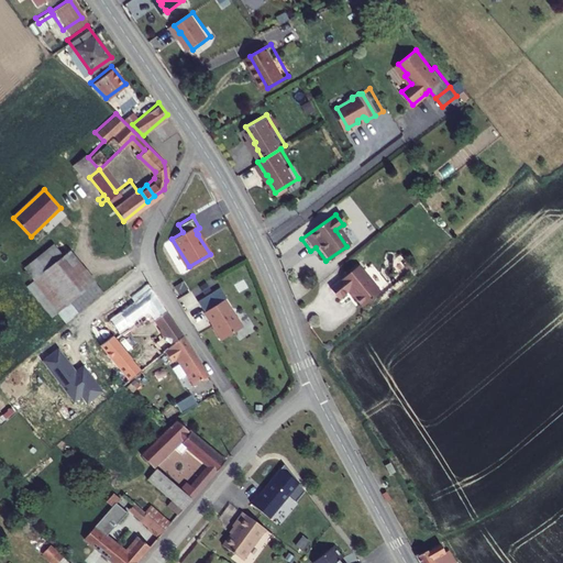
[(61,257),(48,267),(61,282),(54,288),(67,304),(87,287),(61,257)]
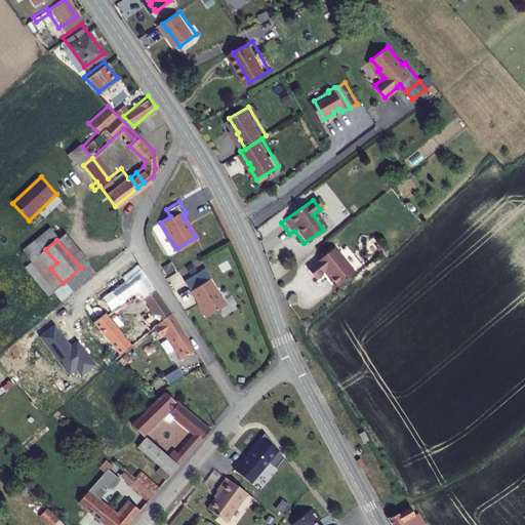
[(362,266),(342,241),(315,261),(323,272),(332,264),(345,279),(362,266)]
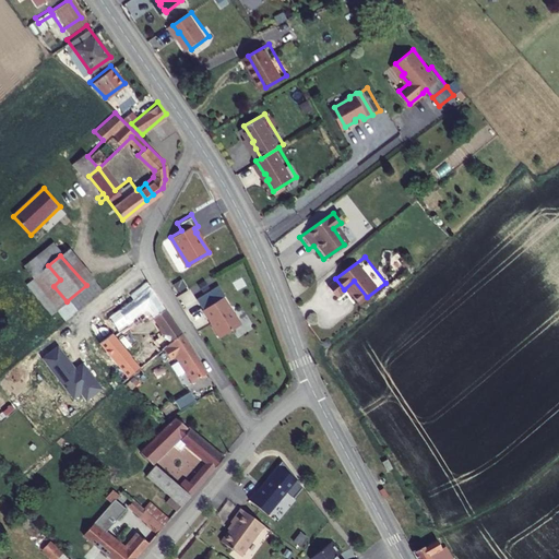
[(48,265),(42,272),(54,286),(60,280),(48,265)]
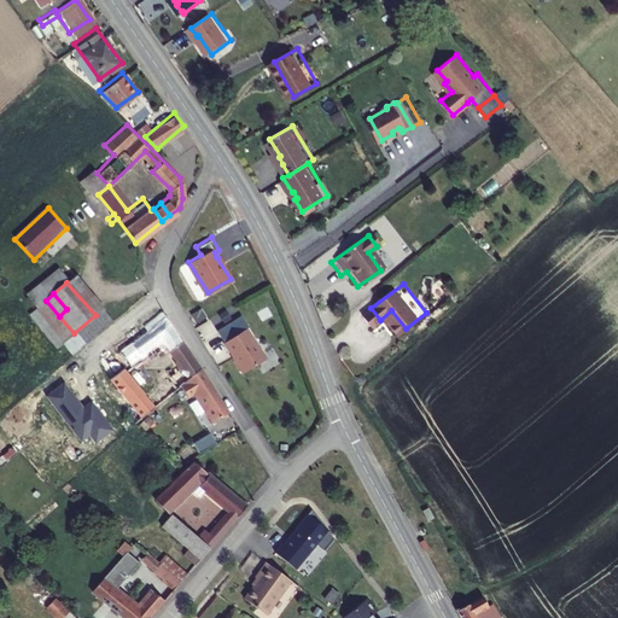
[(153,326),(121,350),(129,363),(162,340),(170,351),(184,340),(162,312),(150,321),(153,326)]
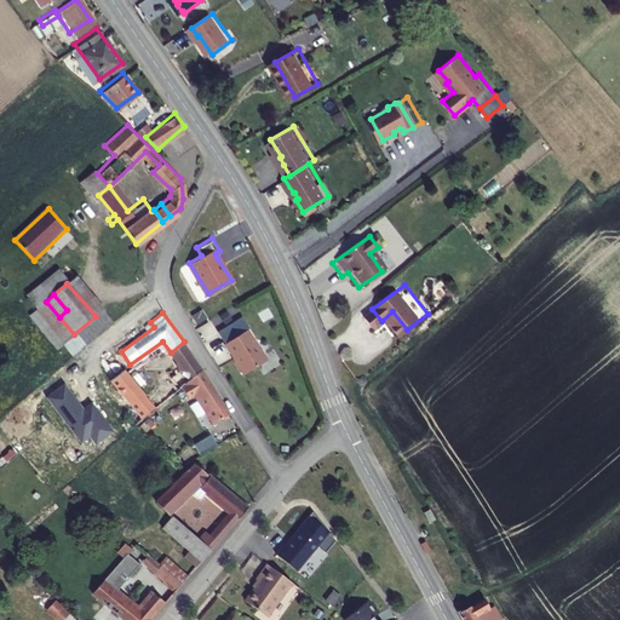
[(265,359),(246,328),(248,326),(241,314),(217,329),(242,373),(265,359)]
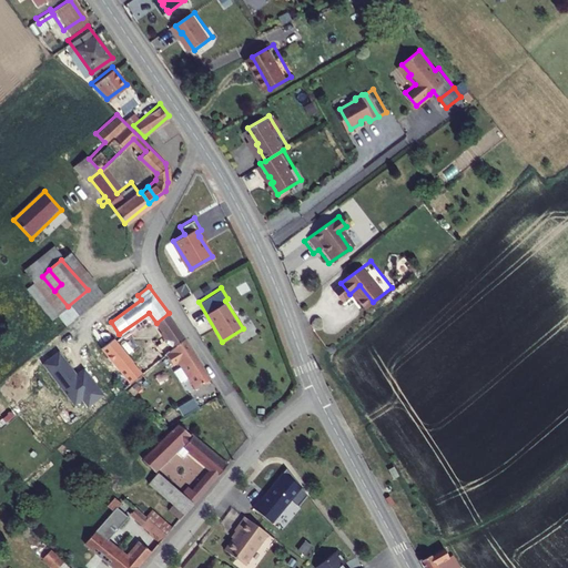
[(169,313),(156,323),(163,332),(175,322),(169,313)]
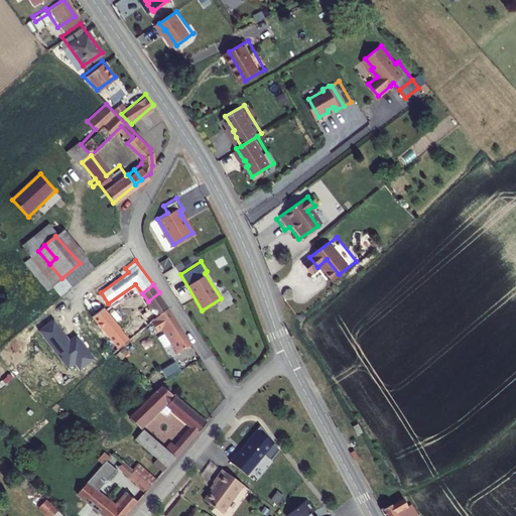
[(169,304),(159,292),(148,301),(153,306),(120,333),(101,306),(91,314),(107,335),(101,340),(112,351),(153,317),(169,304)]
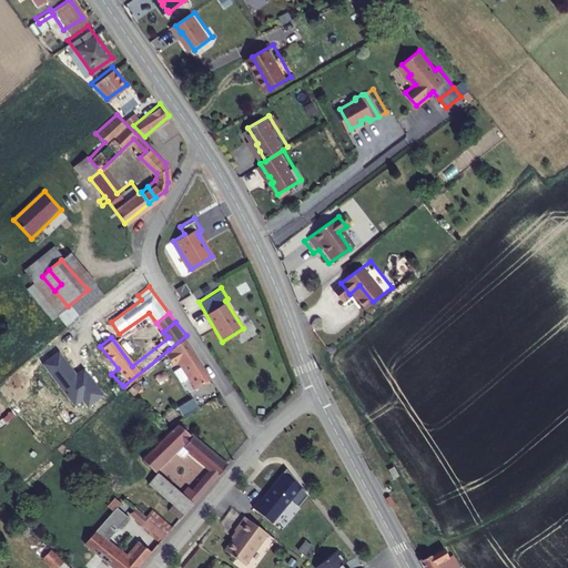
[(210,373),(186,335),(169,350),(174,358),(178,356),(195,383),(210,373)]
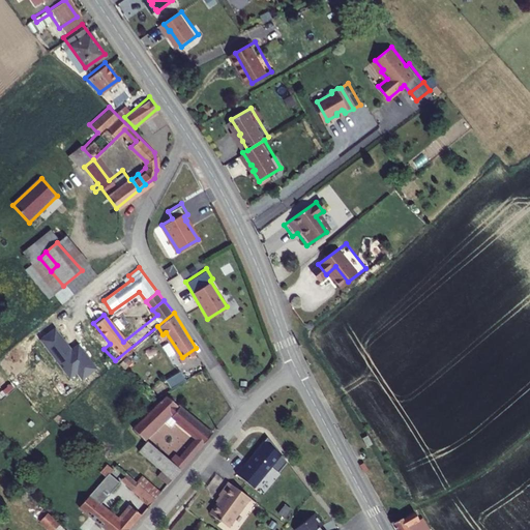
[(166,393),(133,425),(144,438),(170,414),(197,438),(199,440),(197,442),(200,444),(211,431),(166,393)]
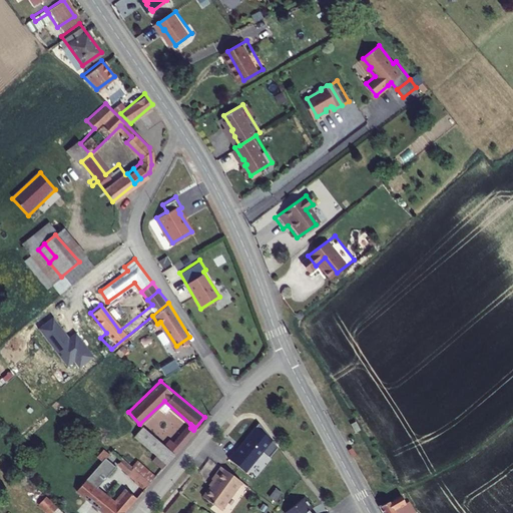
[(352,421),(347,424),(352,432),(356,429),(352,421)]
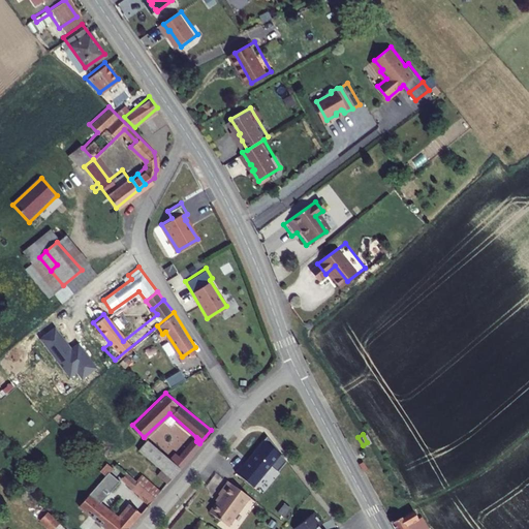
[(196,437),(188,446),(193,450),(199,443),(196,441),(198,439),(196,437)]
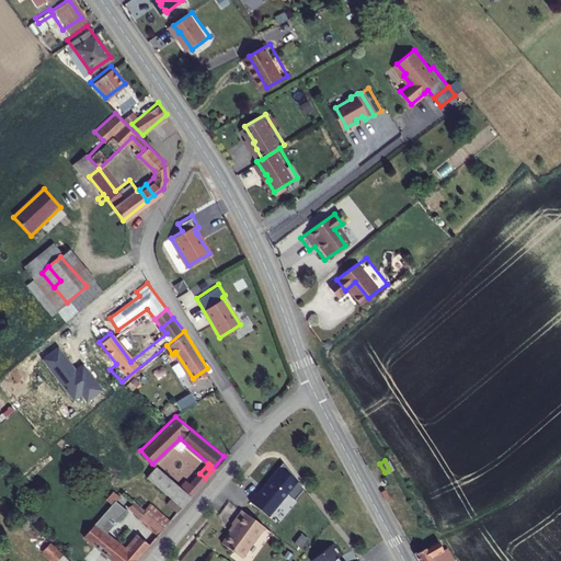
[(156,466),(148,476),(170,495),(167,501),(176,510),(205,478),(199,473),(193,481),(190,478),(181,488),(156,466)]
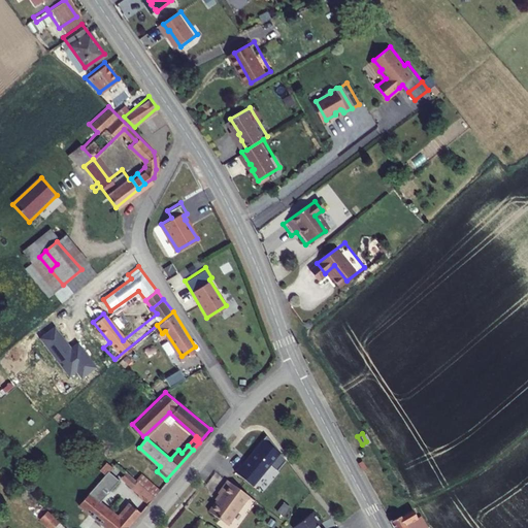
[(270,461),(254,449),(242,463),(240,461),(234,469),(253,484),(270,461)]
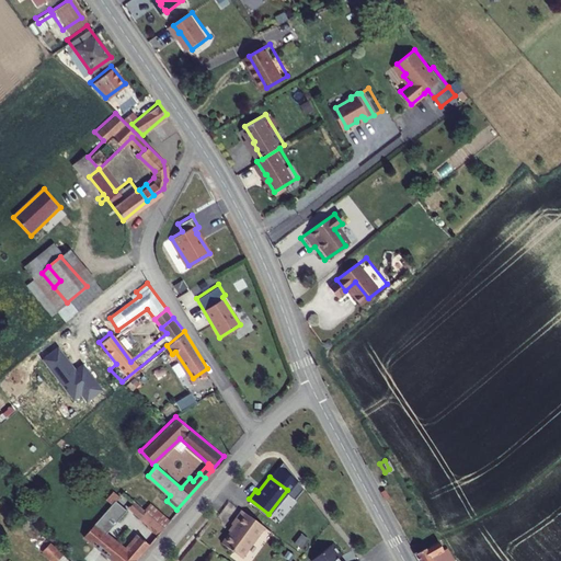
[(110,506),(83,535),(113,560),(134,560),(149,542),(137,533),(124,549),(104,531),(125,507),(157,534),(164,525),(124,491),(118,496),(113,492),(105,501),(110,506)]
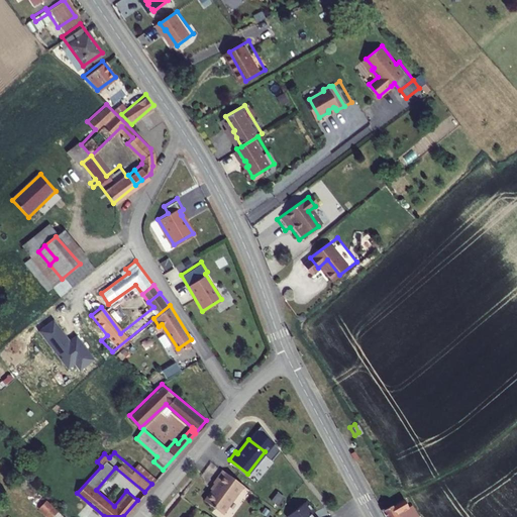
[(241,482),(220,467),(211,479),(213,481),(202,497),(221,510),(241,482)]
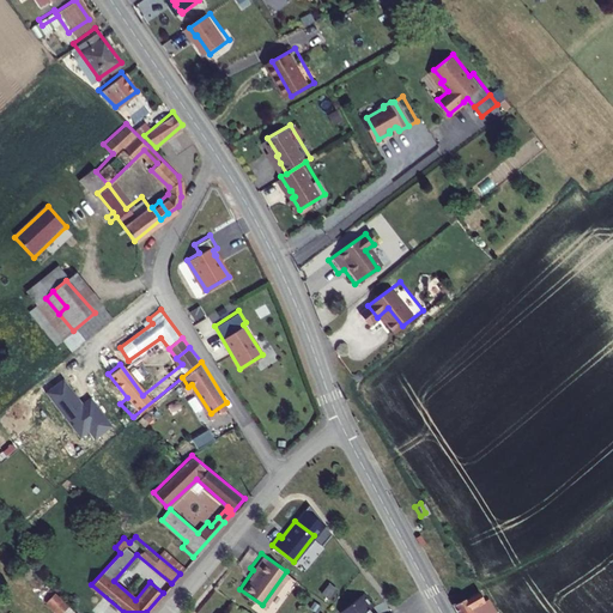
[(49,587),(38,599),(53,612),(60,612),(68,605),(49,587)]
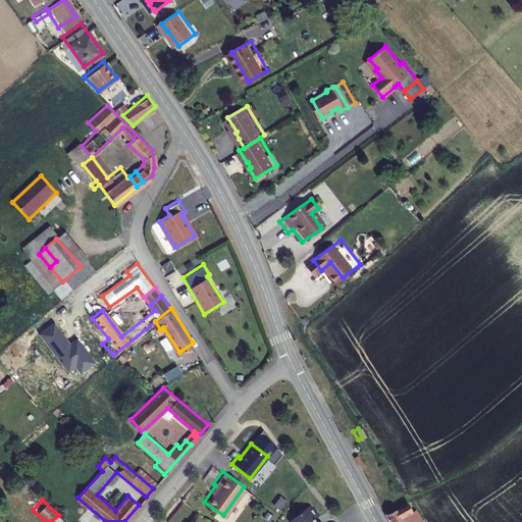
[(406,502),(385,514),(389,521),(422,521),(413,509),(411,510),(406,502)]
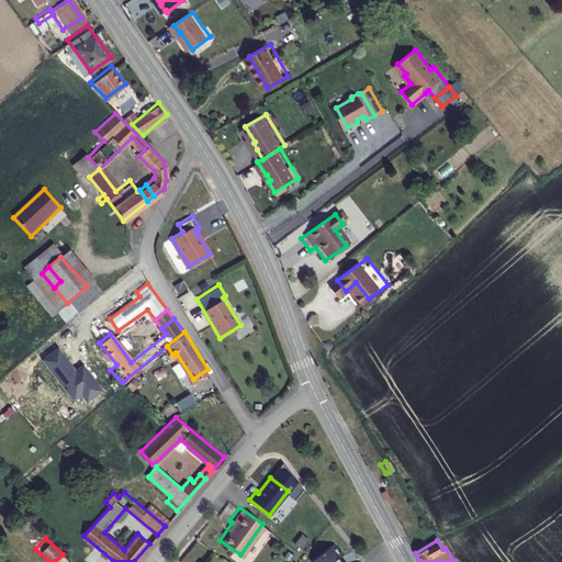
[(341,553),(333,541),(312,558),(315,561),(346,561),(344,559),(341,560),(338,555),(341,553)]
